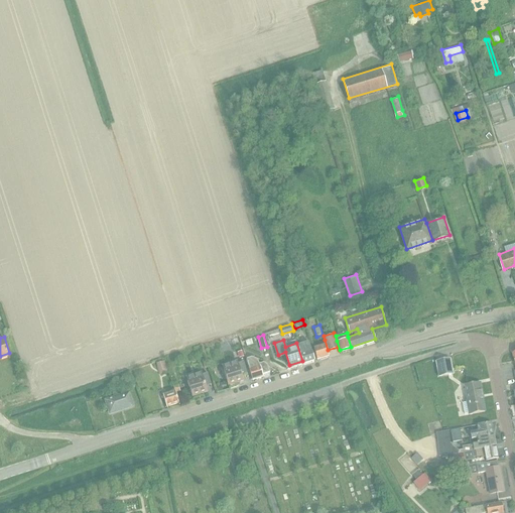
[(296,343),(302,361),(314,358),(308,340),(296,343)]
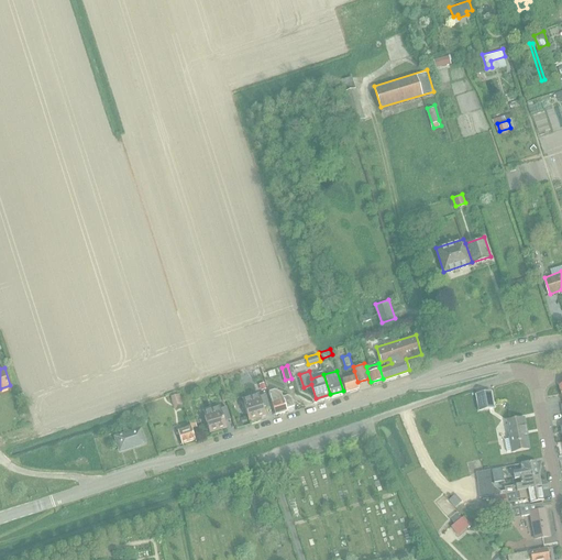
[(359,386),(357,382),(354,371),(352,372),(352,374),(342,377),(345,390),(359,386)]
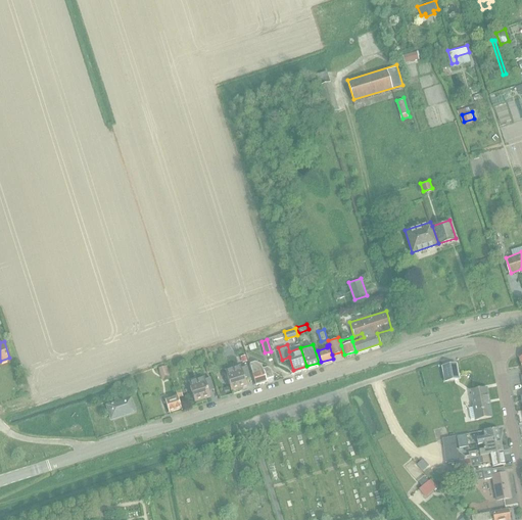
[(165,373),(174,370),(169,358),(160,360),(165,373)]
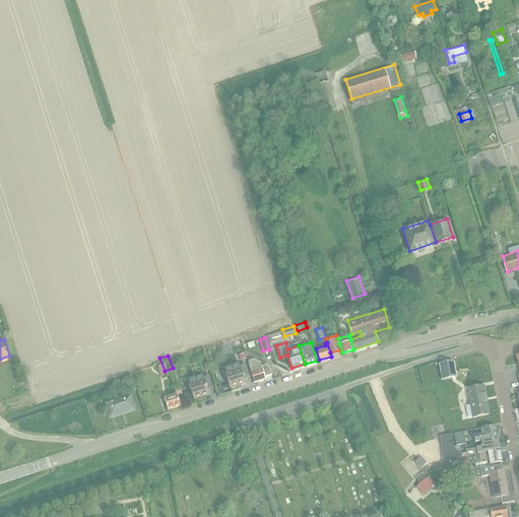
[(264,375),(271,373),(269,366),(265,363),(261,365),(260,361),(253,359),(248,360),(251,368),(250,368),(254,381),(265,377),(264,375)]
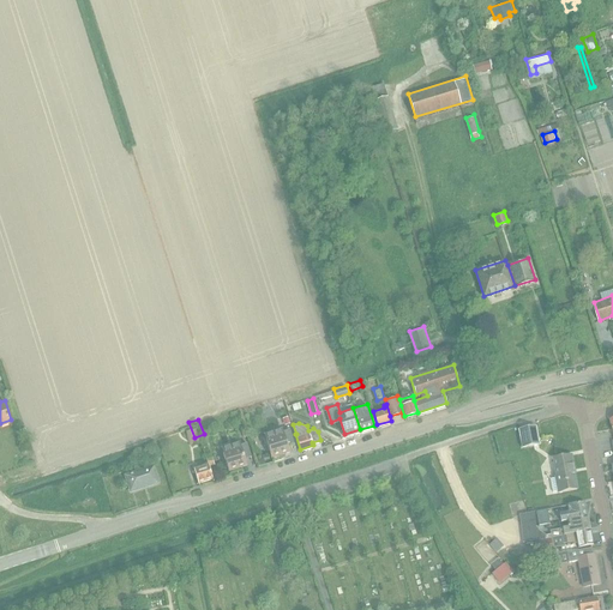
[(520,427),(523,445),(540,441),(536,424),(520,427)]
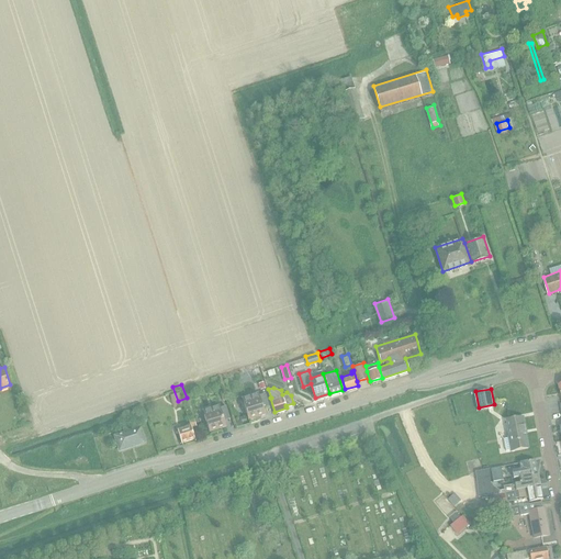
[(242,397),(249,417),(265,412),(262,406),(269,404),(265,392),(259,393),(258,391),(242,397)]
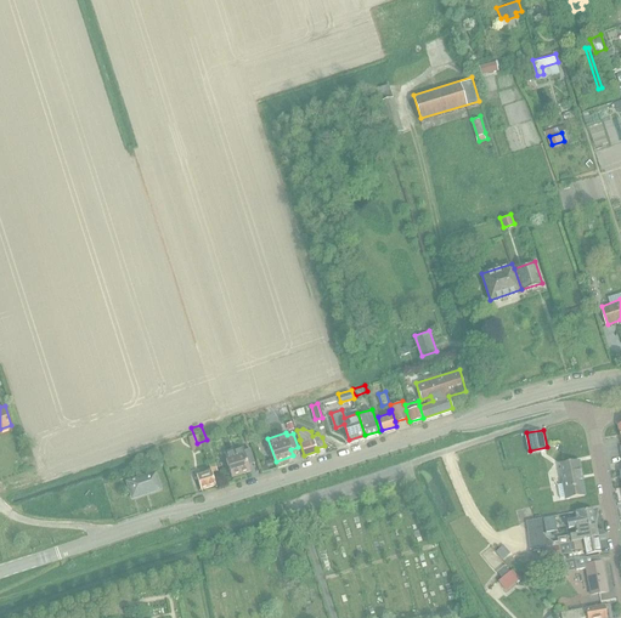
[(225,452),(232,475),(250,470),(248,463),(255,460),(250,447),(243,449),(242,446),(225,452)]
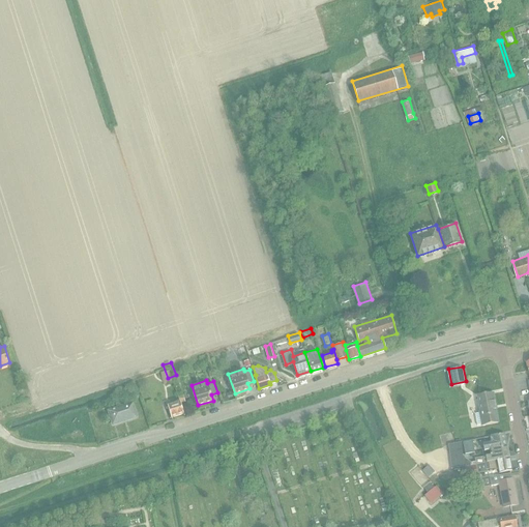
[(475,411),(477,422),(482,422),(482,423),(498,420),(495,401),(496,401),(494,390),(477,393),(480,409),(479,410),(479,411),(475,411)]
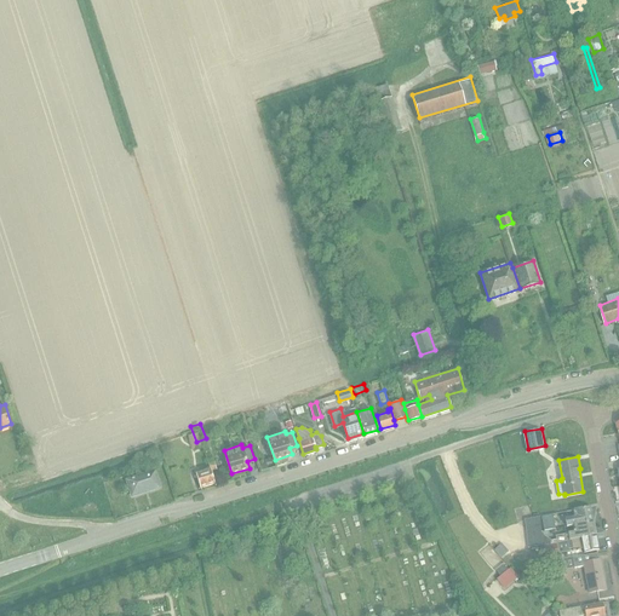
[(215,482),(211,467),(196,472),(201,485),(215,482)]
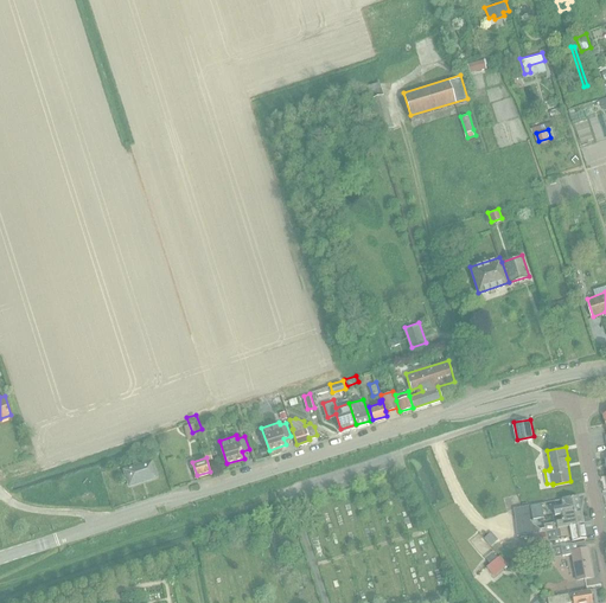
[(131,483),(157,474),(152,460),(125,468),(131,483)]
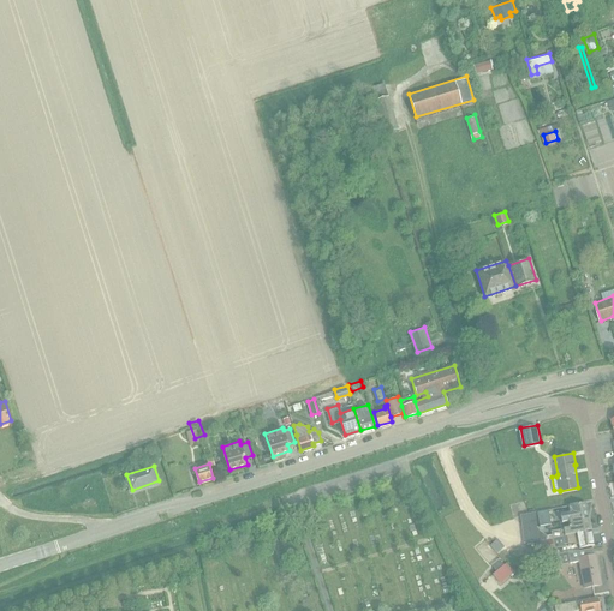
[(570,519),(589,515),(586,501),(570,504),(571,507),(573,507),(573,510),(561,513),(562,520),(570,519)]
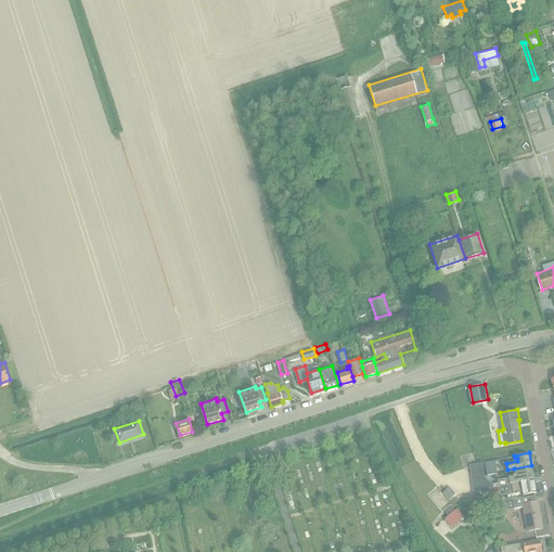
[(486,482),(482,459),(473,461),(476,488),(486,487),(486,482)]
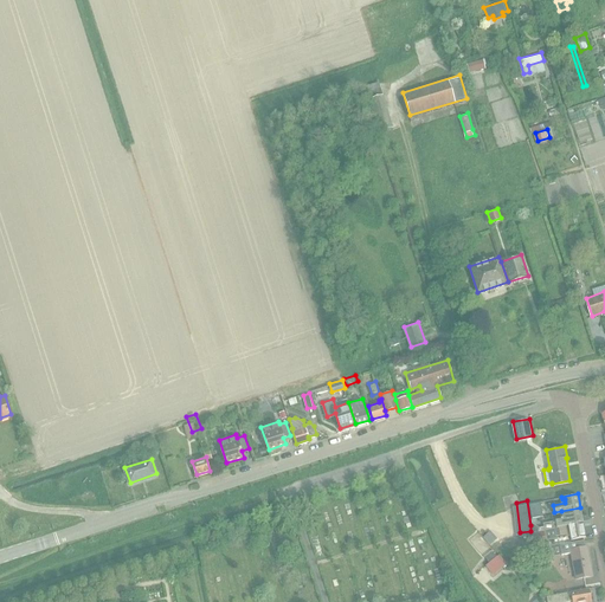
[(539,515),(538,510),(546,509),(544,500),(529,503),(533,516),(539,515)]
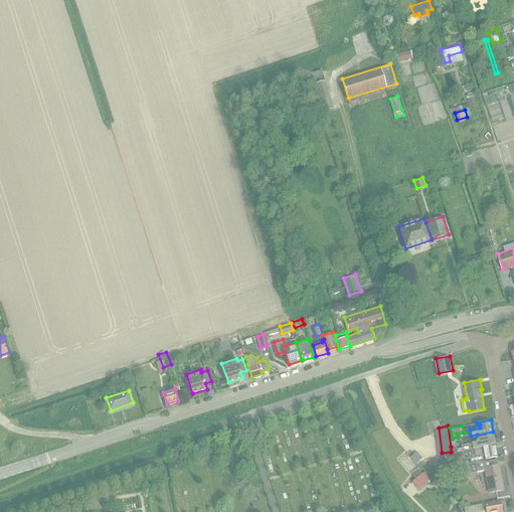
[(474,448),(495,444),(493,432),(477,435),(478,440),(476,440),(476,441),(462,444),(462,445),(451,447),(451,452),(459,450),(463,450),(473,448),(474,448)]
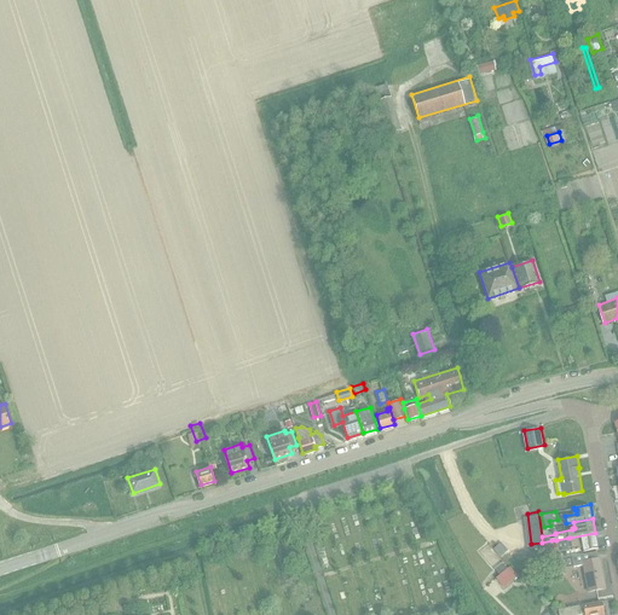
[(595,533),(570,538),(571,545),(582,543),(584,550),(598,547),(595,533)]
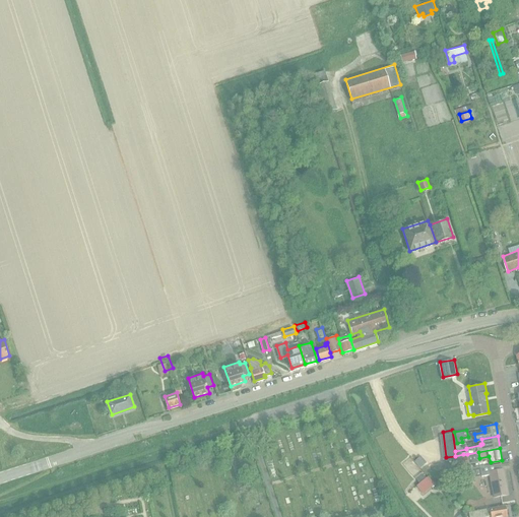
[(469,462),(467,454),(455,456),(457,464),(469,462)]
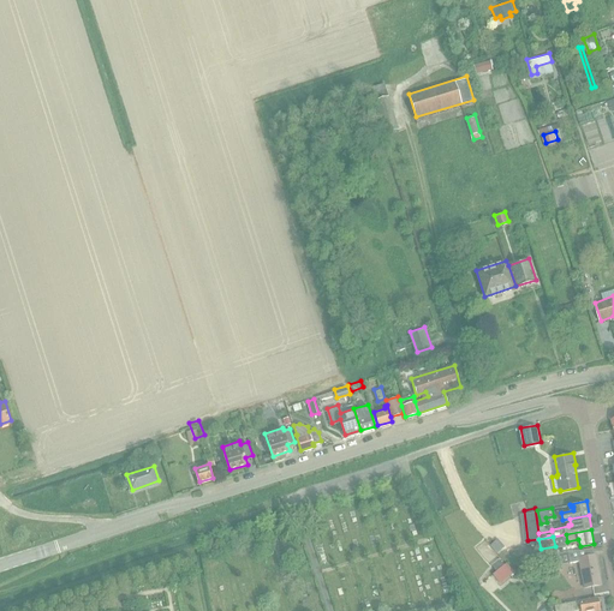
[(486,556),(494,549),(488,541),(481,549),(486,556)]
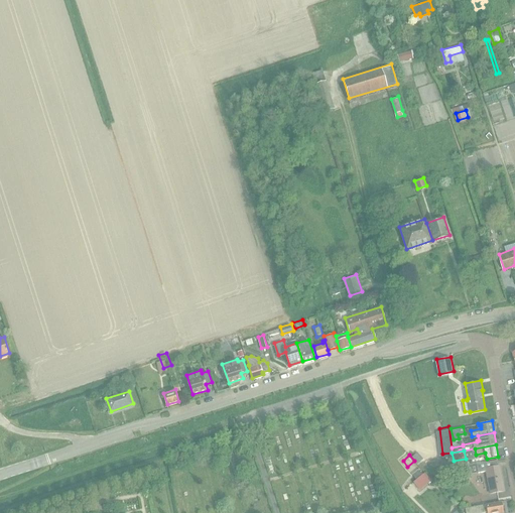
[(478,471),(483,470),(487,469),(491,492),(505,489),(500,465),(498,465),(497,460),(477,464),(478,471)]
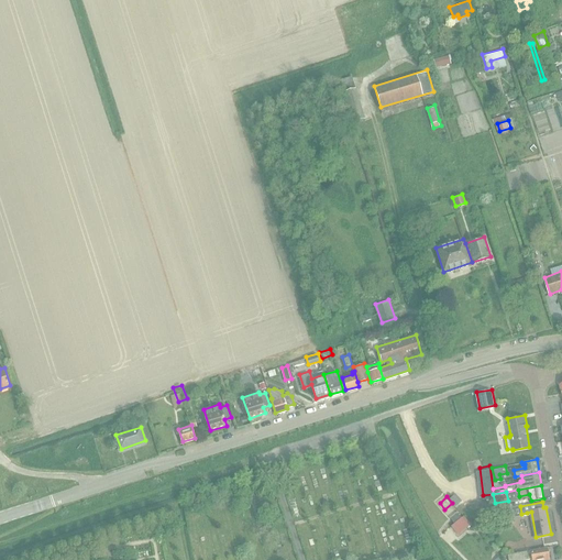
[(465,507),(461,512),(467,519),(472,515),(465,507)]
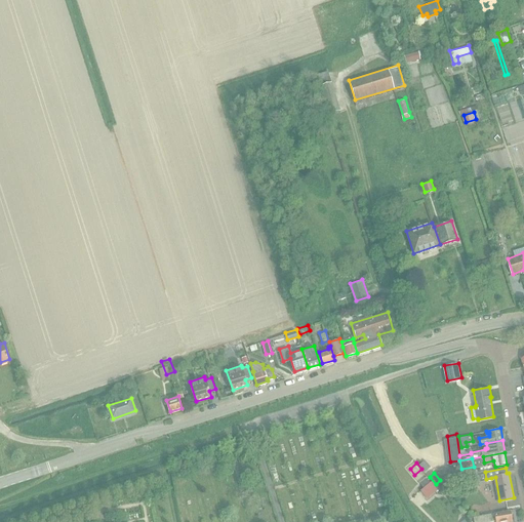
[(431,480),(426,485),(432,493),(438,488),(431,480)]
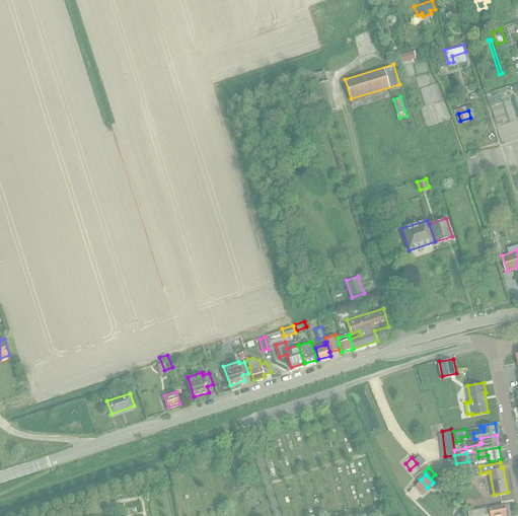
[(473,515),(490,513),(490,515),(496,515),(507,514),(505,503),(467,510),(460,511),(464,515),(463,515),(473,515)]
